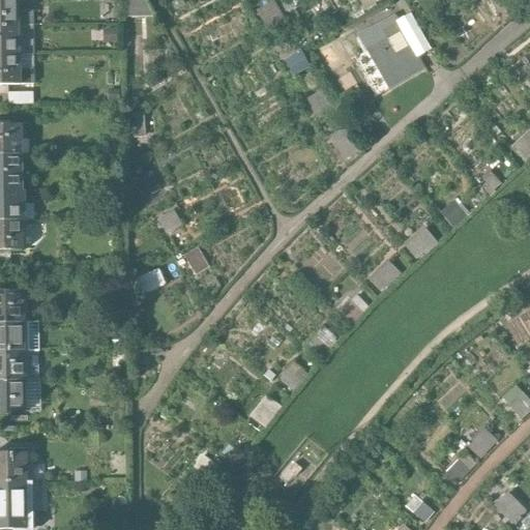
[(0,0),(0,25),(20,25),(20,0),(0,0)]
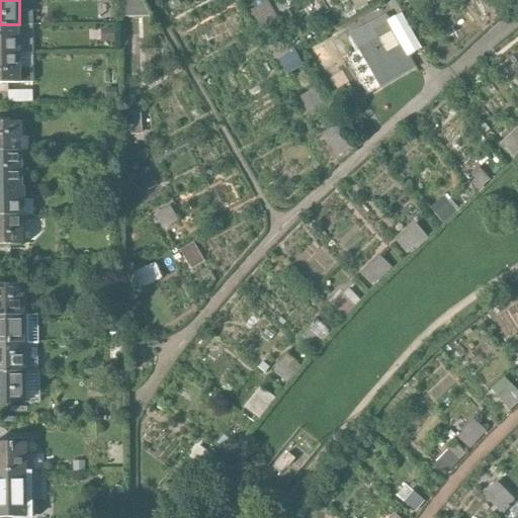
[(124,0),(126,15),(148,14),(147,0),(124,0)]
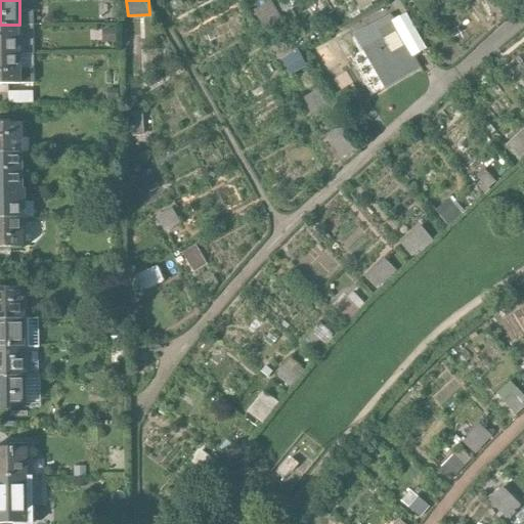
[(356,30),(384,87),(424,69),(416,53),(426,48),(406,10),(393,17),(391,12),(356,30)]
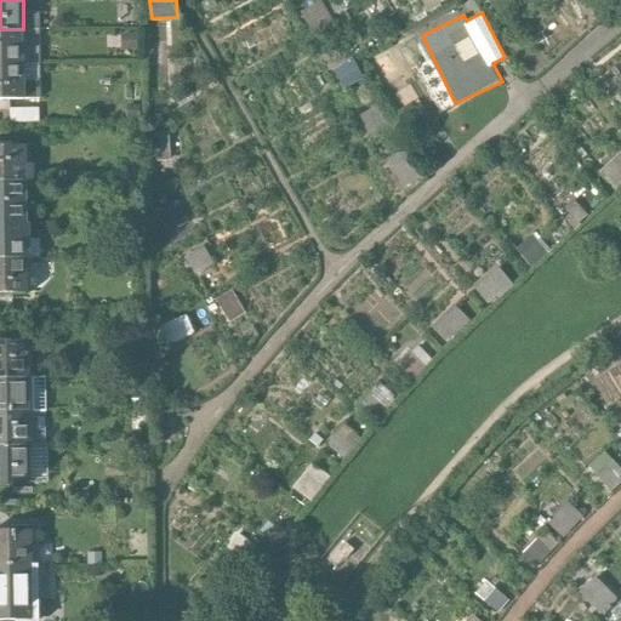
[(0,29),(0,64),(24,64),(23,29),(0,29)]
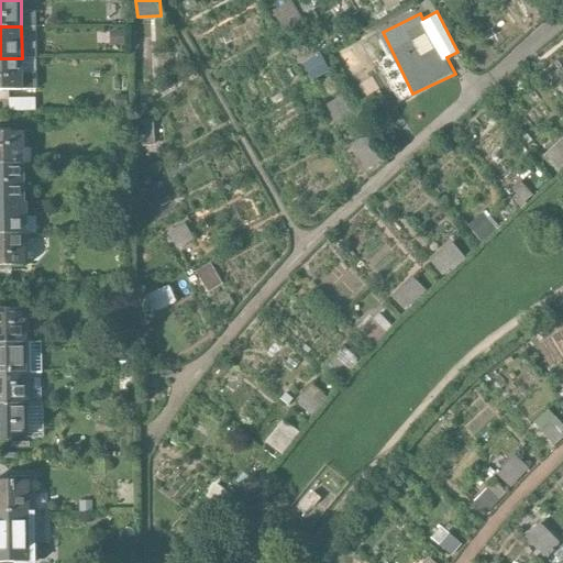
[(0,58),(0,89),(22,89),(22,58),(0,58)]
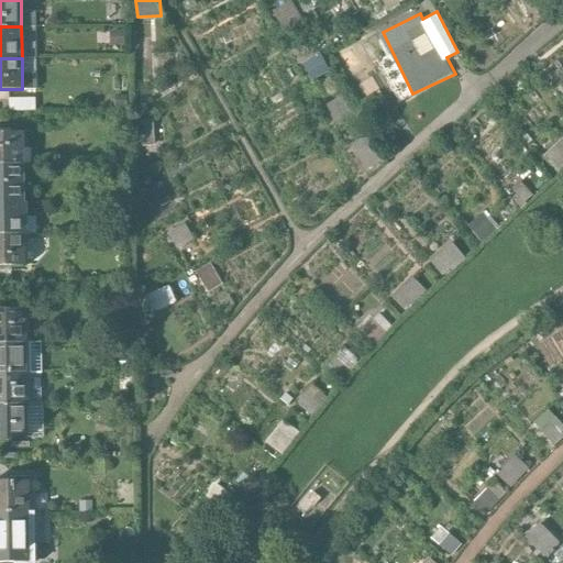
[(562,129),(559,123),(536,141),(559,170),(562,166),(562,129)]
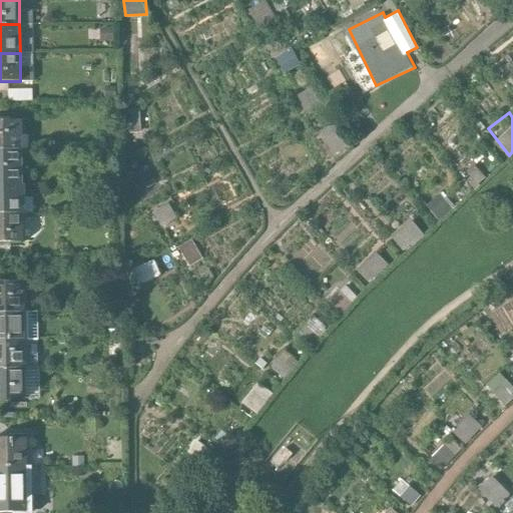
[(0,119),(0,149),(23,149),(22,119),(0,119)]
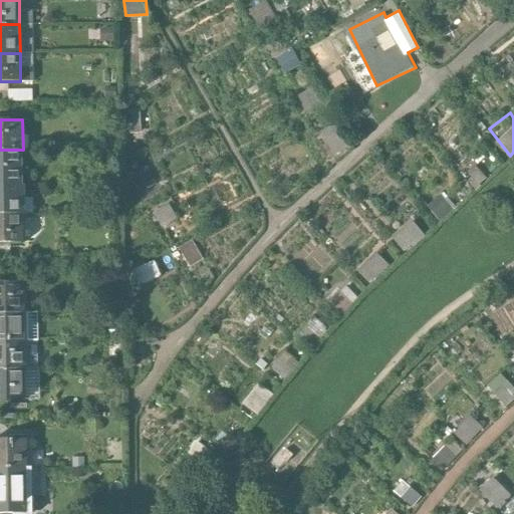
[(0,150),(0,180),(23,180),(23,150),(0,150)]
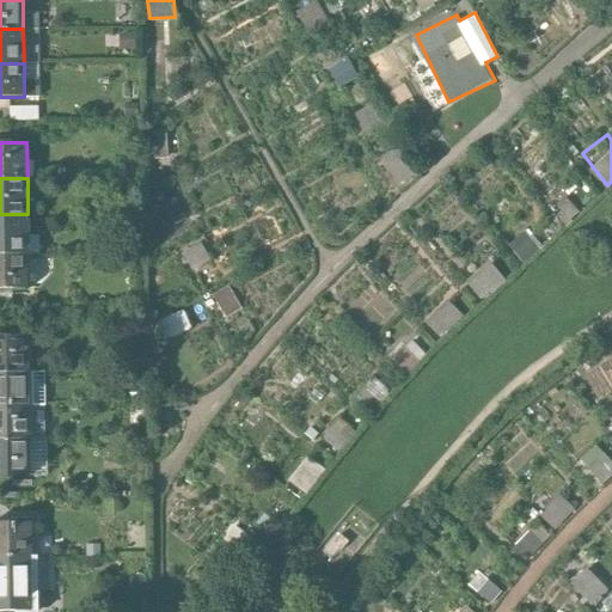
[(0,214),(0,250),(29,250),(28,214),(0,214)]
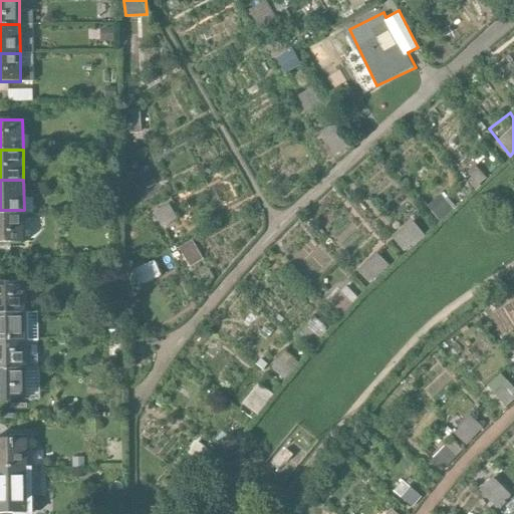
[(441,218),(453,208),(442,195),(430,205),(441,218)]
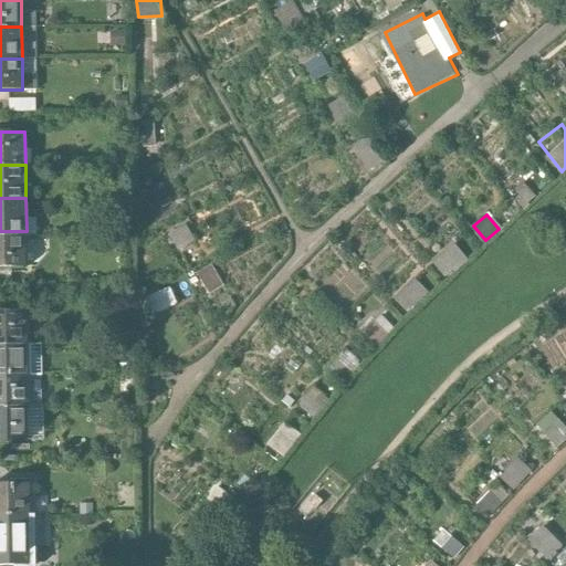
[(180,248),(196,239),(186,222),(170,232),(180,248)]
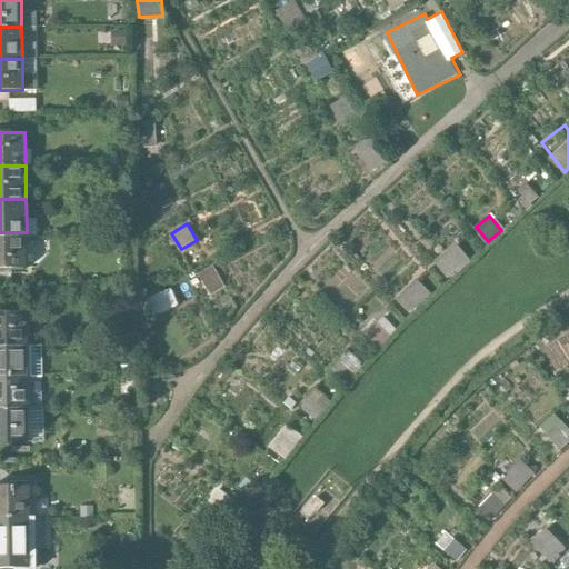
[(0,232),(0,266),(27,266),(27,232),(0,232)]
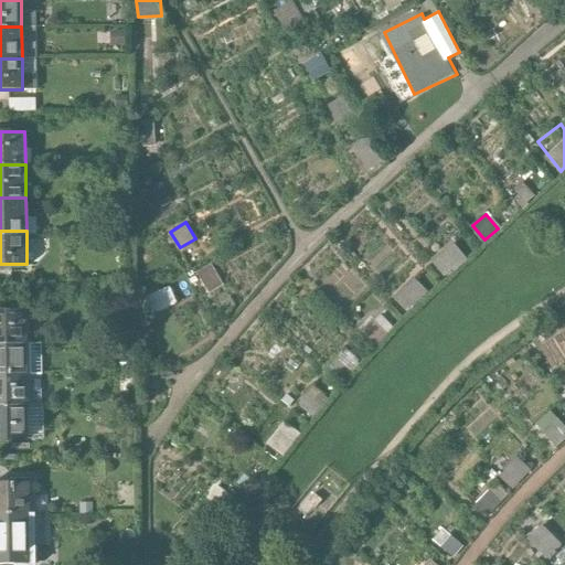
[(214,262),(198,272),(211,292),(226,283),(214,262)]
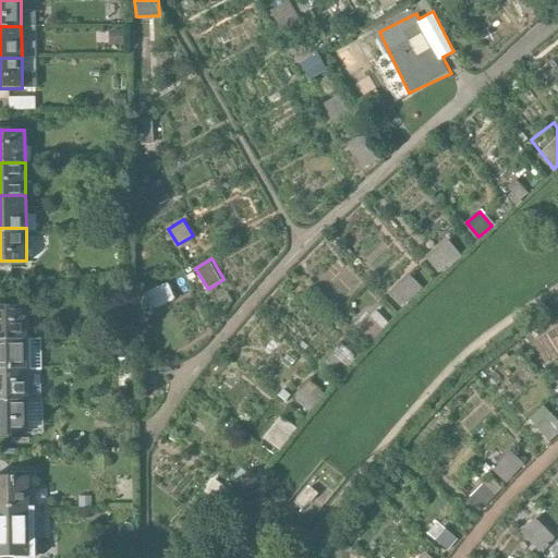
[(153,307),(176,299),(169,282),(146,291),(153,307)]
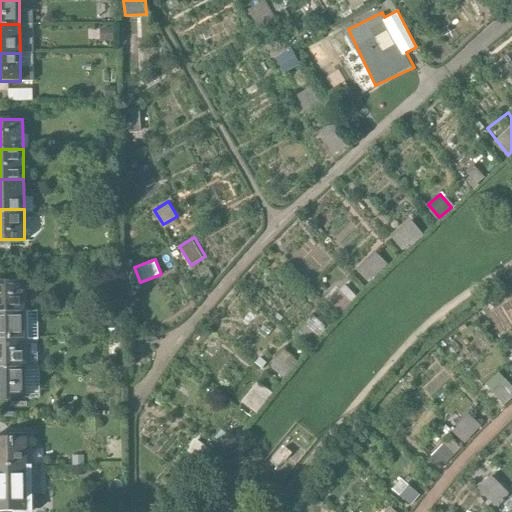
[(0,280),(0,310),(27,310),(26,280),(0,280)]
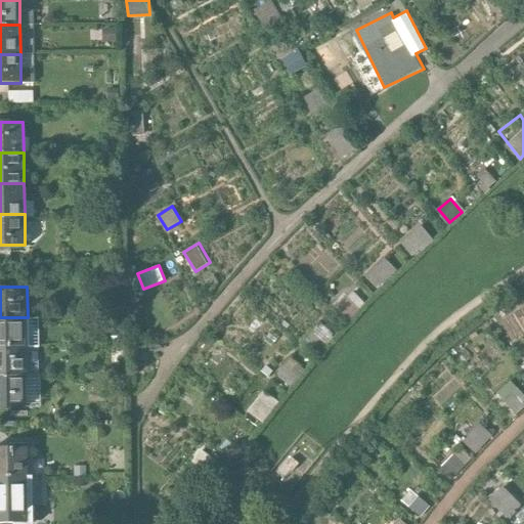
[(0,317),(0,347),(28,348),(28,317),(0,317)]
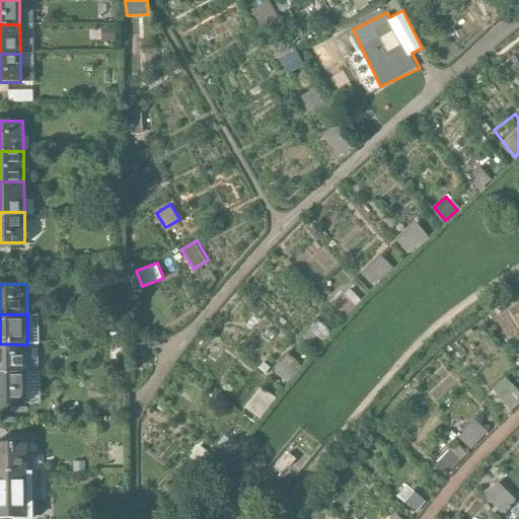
[(0,344),(0,374),(27,374),(27,345),(0,344)]
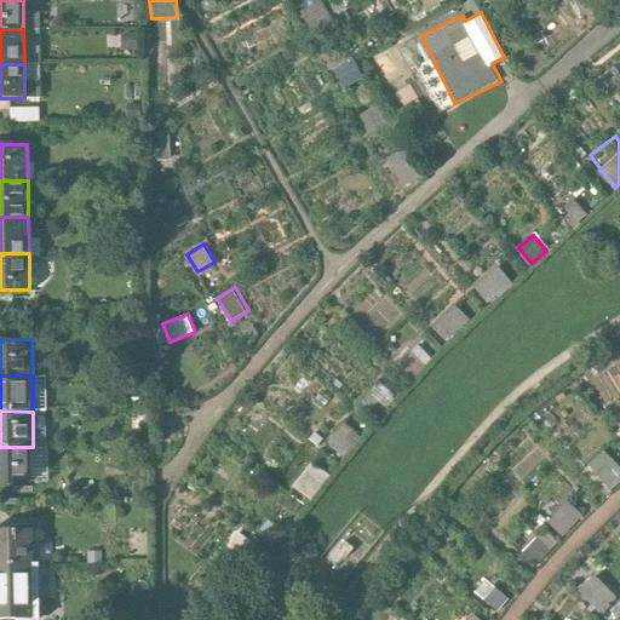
[(0,447),(0,483),(33,483),(33,447),(0,447)]
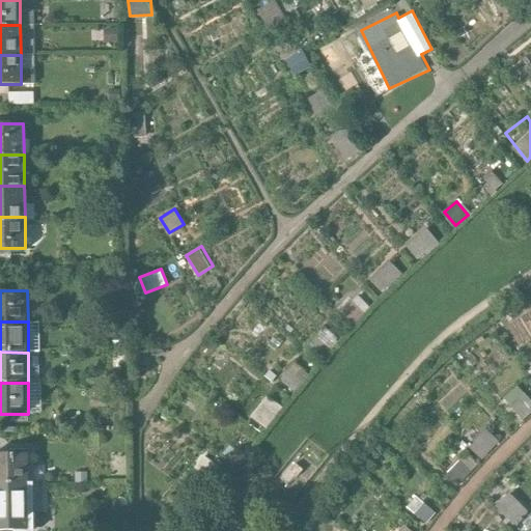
[(524,419),(530,412),(530,397),(526,392),(511,403),(524,419)]
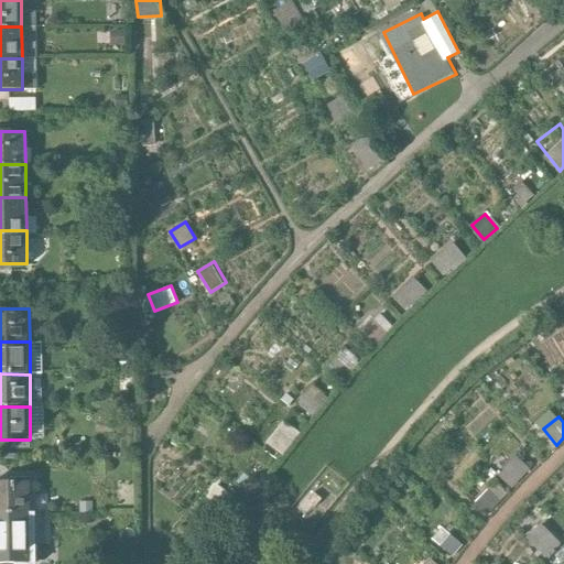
[(268,441),(283,454),(300,433),(284,421),(268,441)]
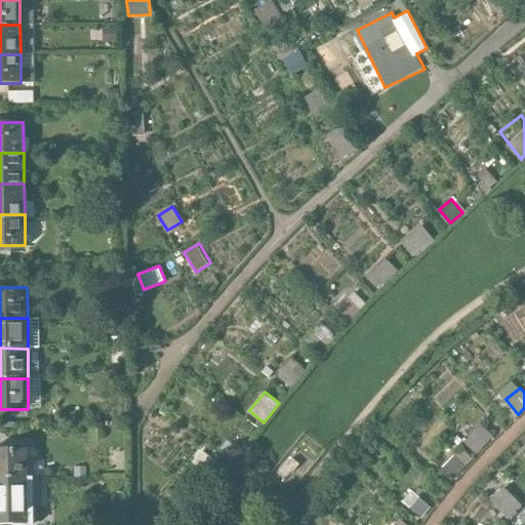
[(478,452),(493,436),(480,422),(463,440),(478,452)]
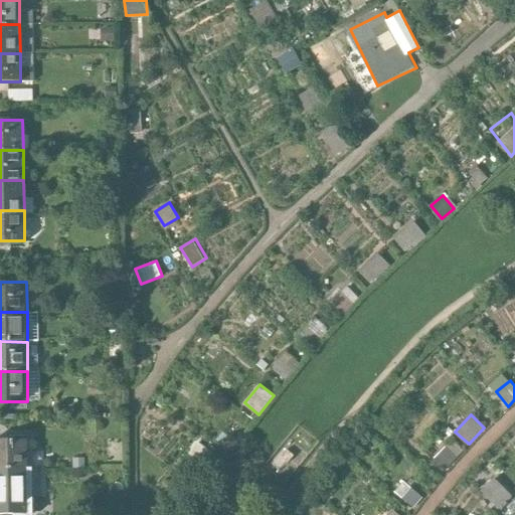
[(300,423),(265,465),(286,483),(320,442),(300,423)]
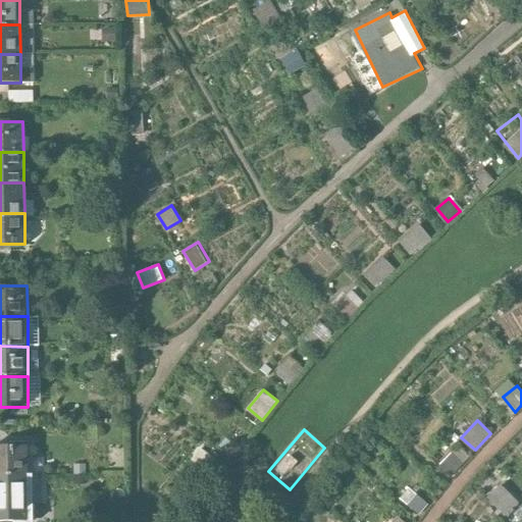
[(0,447),(0,473),(29,473),(28,447),(0,447)]
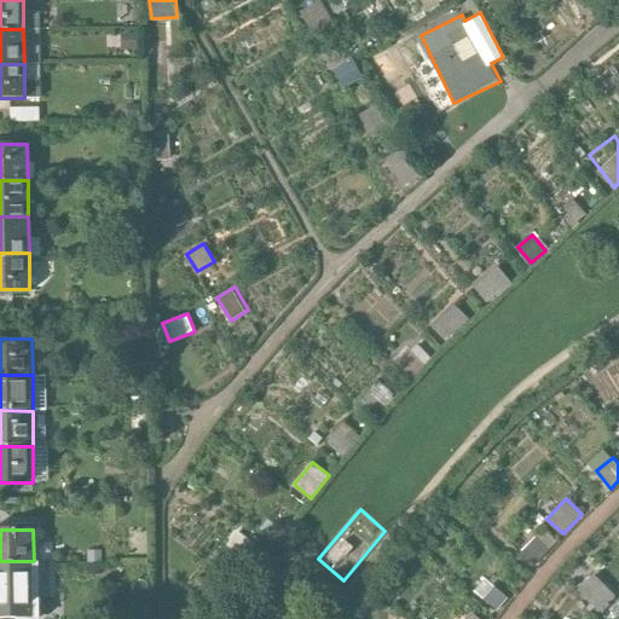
[(538,533),(521,550),(536,563),(553,547),(538,533)]
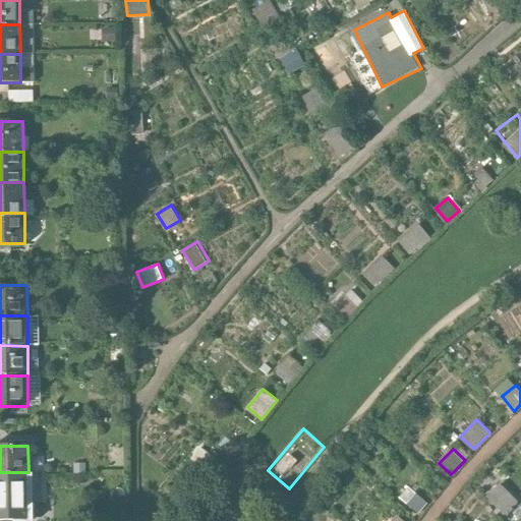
[(0,472),(0,520),(30,520),(29,472),(0,472)]
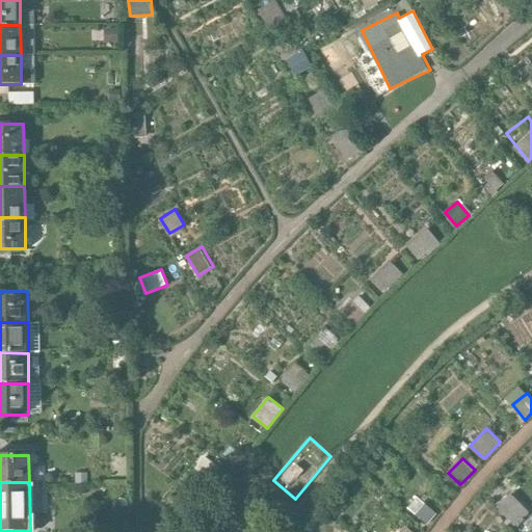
[(514,491),(498,503),(514,527),(531,515),(514,491)]
